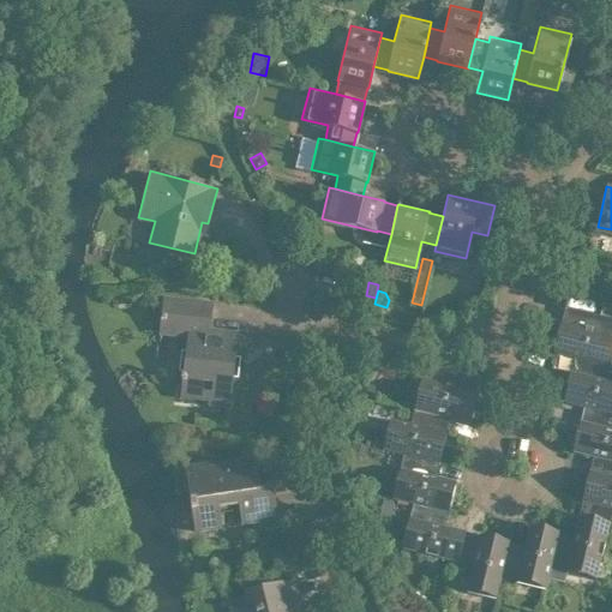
[(187,335),(183,370),(180,395),(208,399),(208,401),(228,403),(238,330),(208,327),(211,299),(163,293),(159,333),(187,335)]
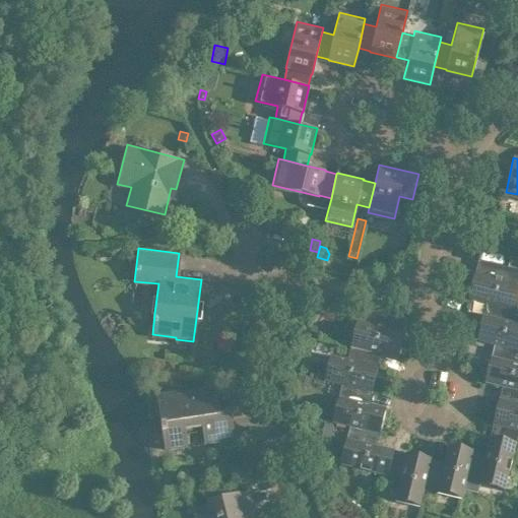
[(474,270),(468,297),(486,301),(515,308),(517,299),(517,267),(478,258),(474,270)]
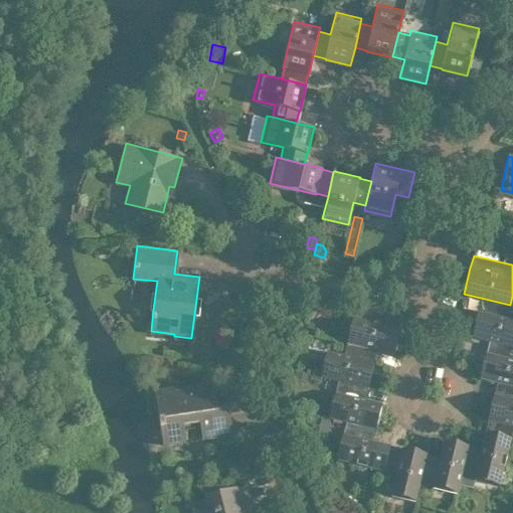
[(472,335),(489,339),(512,345),(512,317),(507,316),(510,305),(481,298),(479,306),(478,309),(472,335)]
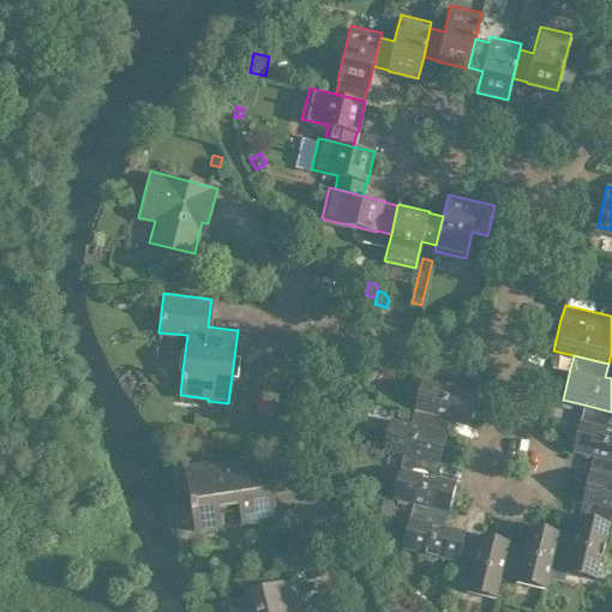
[(480,375),(449,367),(448,364),(421,369),(423,377),(414,408),(448,417),(469,421),(478,390),(480,375)]
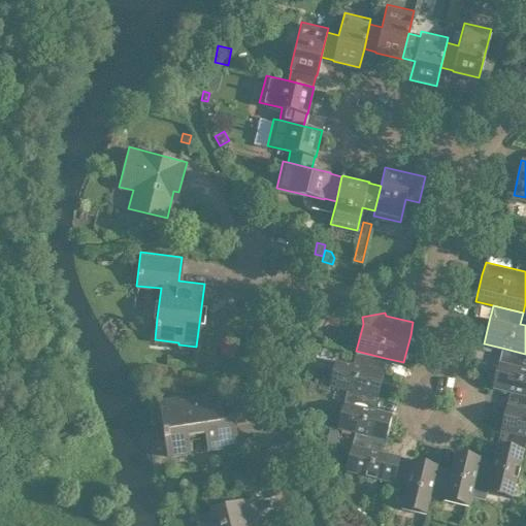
[(320,339),(322,329),(313,327),(310,337),(320,339)]
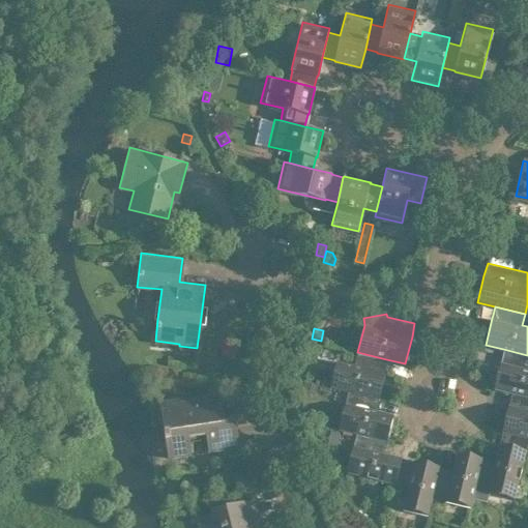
[(527,355),(503,349),(502,355),(500,361),(494,388),(511,392),(527,396),(527,355)]
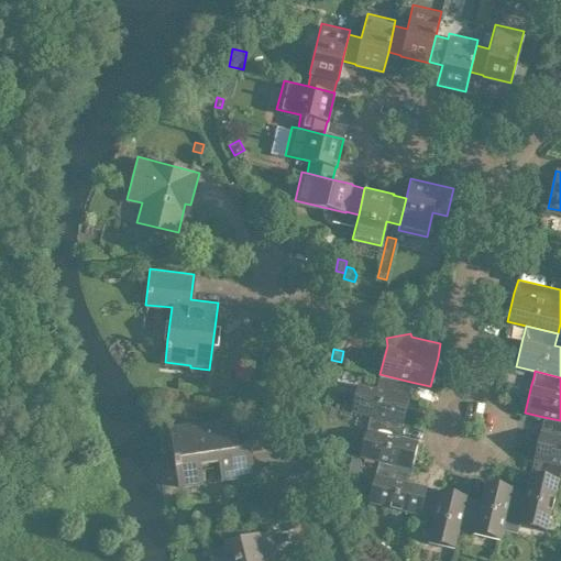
[(378,378),(376,386),(358,382),(351,410),(370,415),(402,422),(409,394),(409,389),(410,382),(380,374),(378,378)]
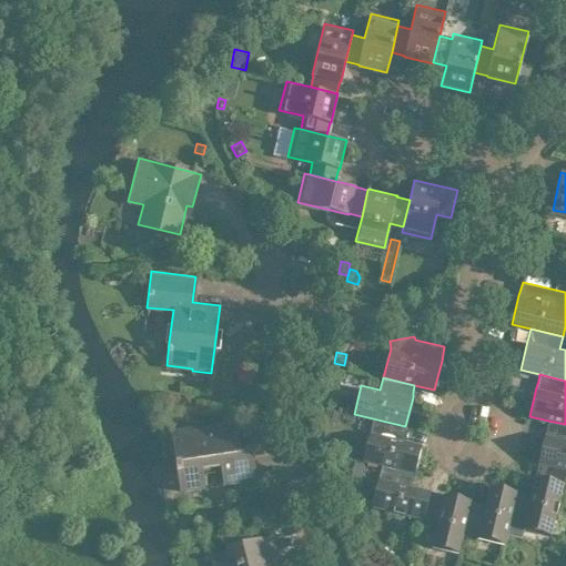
[(336,420),(339,410),(331,407),(329,417),(336,420)]
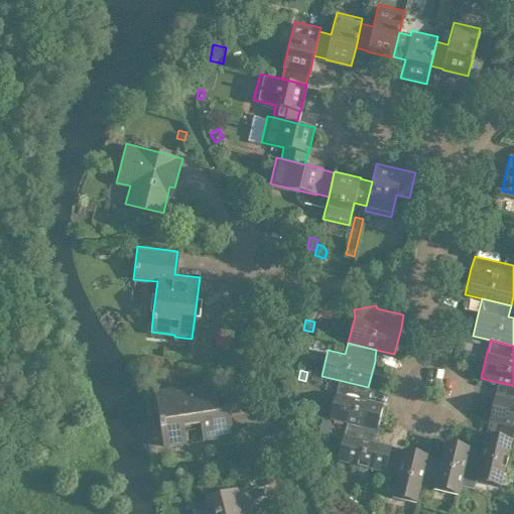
[(164,383),(176,381),(175,373),(163,375),(164,383)]
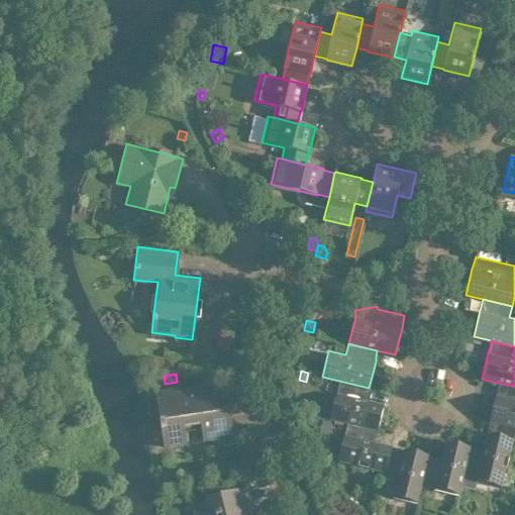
[(329,418),(347,422),(377,429),(384,403),(366,399),(367,393),(369,388),(339,381),(337,388),(336,392),(329,418)]
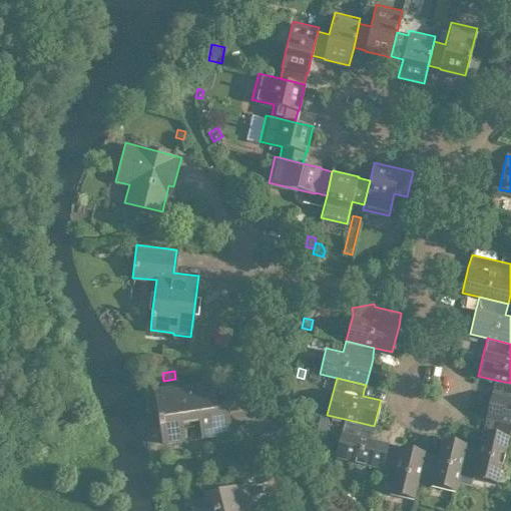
[(493,386),(492,391),(486,417),(510,423),(510,383),(495,380),(493,386)]
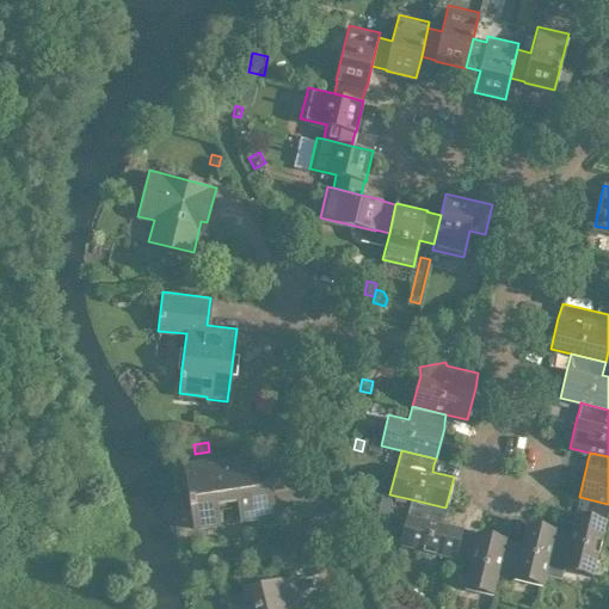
[(184,462),(192,526),(220,522),(217,508),(238,505),(240,518),(275,514),(271,484),(258,486),(254,459),(225,463),(223,456),(184,462)]
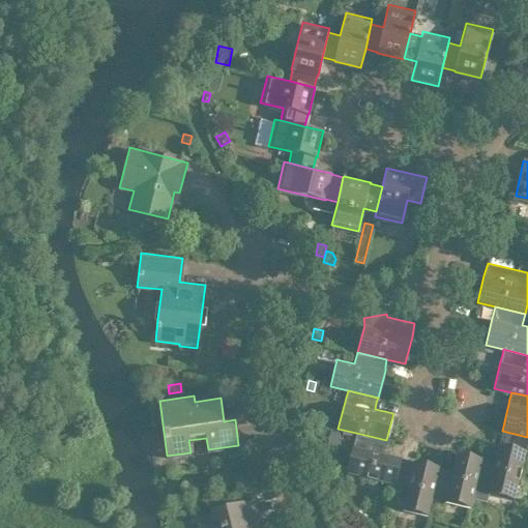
[(331,429),(328,442),(338,444),(340,431),(331,429)]
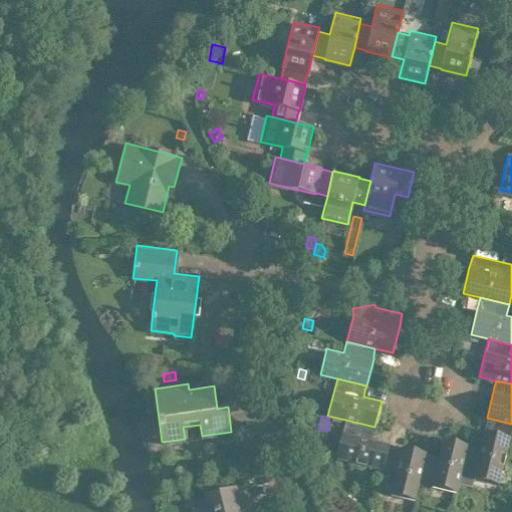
[(473,472),(472,476),(498,482),(509,436),(511,436),(511,424),(487,418),(485,427),(484,429),(480,447),(472,445),(468,444),(462,469),(473,472)]
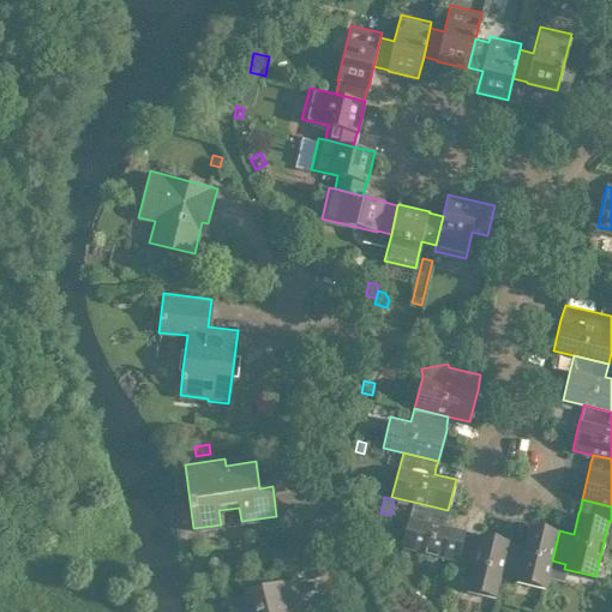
[(401,546),(456,559),(457,559),(466,529),(444,525),(447,516),(448,510),(413,502),(411,510),(409,516),(401,546)]
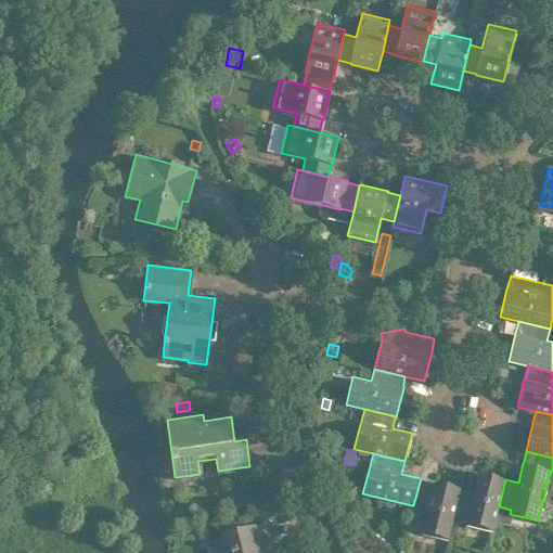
[(465,523),(493,530),(499,506),(505,479),(478,473),(473,491),(466,489),(461,488),(453,519),(459,521),(465,523)]
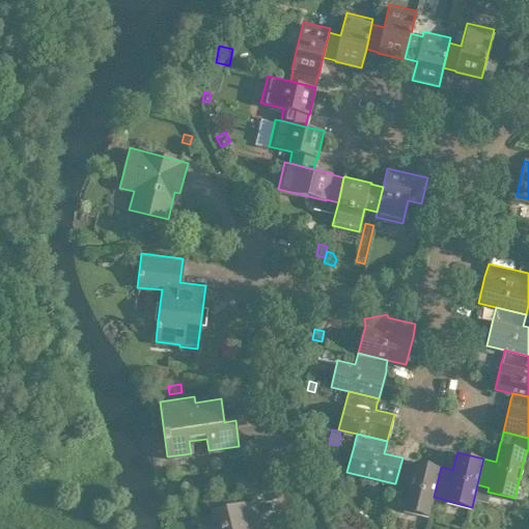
[(429,516),(434,497),(441,467),(415,461),(408,458),(402,457),(395,483),(394,483),(393,488),(407,491),(402,508),(429,516)]
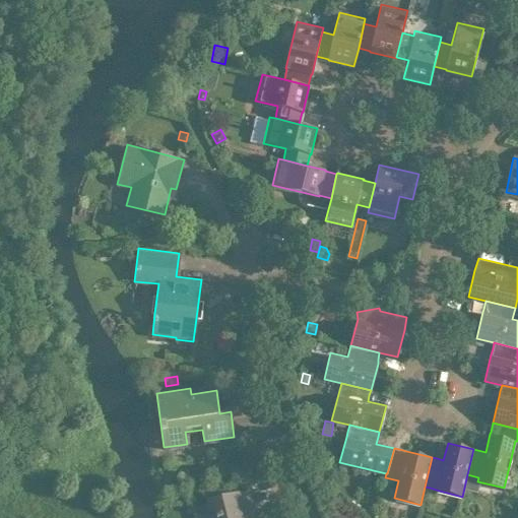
[(202,487),(192,490),(194,499),(204,497),(202,487)]
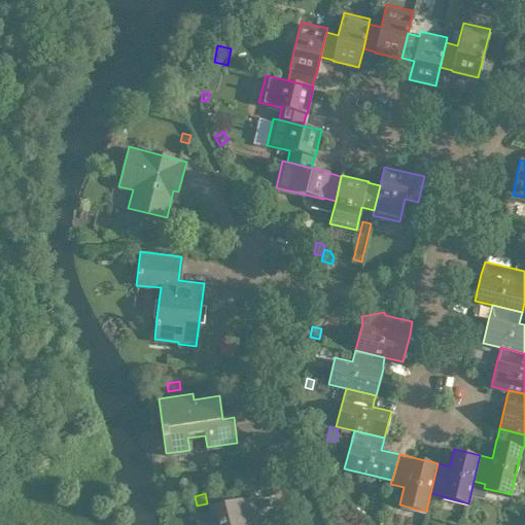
[(218,506),(199,512),(202,524),(258,524),(251,493),(217,501),(218,506)]
